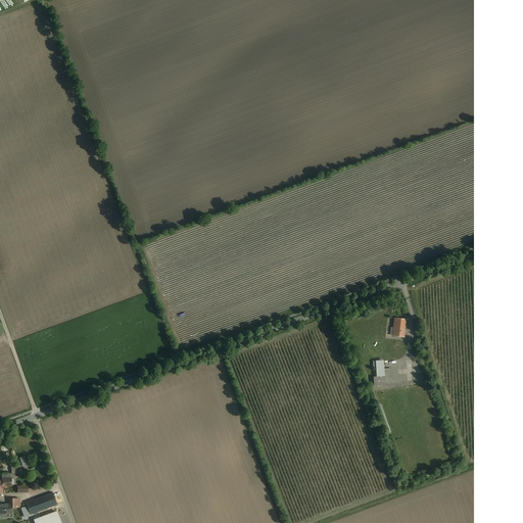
[(405,320),(394,319),(392,336),(402,337),(405,320)]
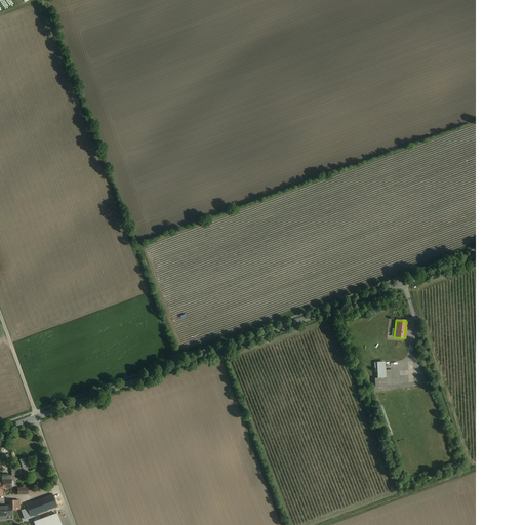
[(376,362),(377,378),(374,378),(375,388),(385,387),(382,362),(376,362)]
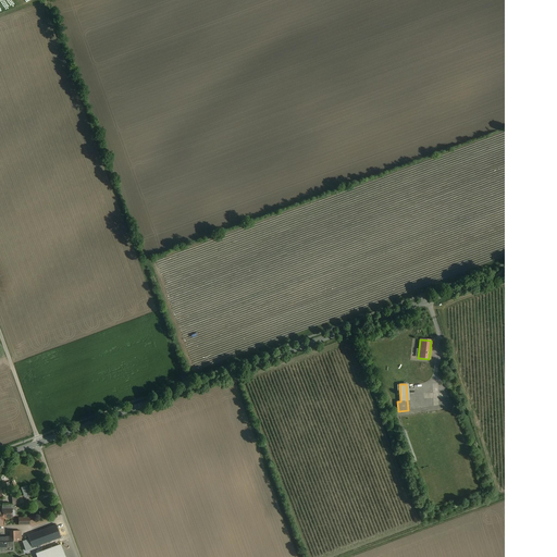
[(416,460),(405,430),(400,431),(412,462),(416,460)]
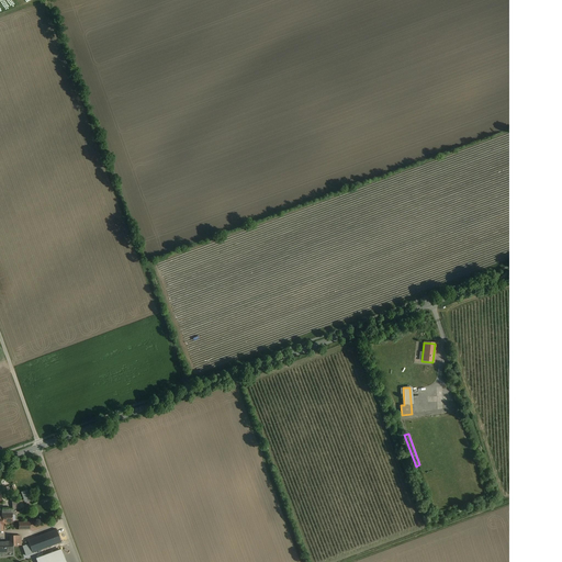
[(22,491),(25,502),(32,499),(29,489),(22,491)]
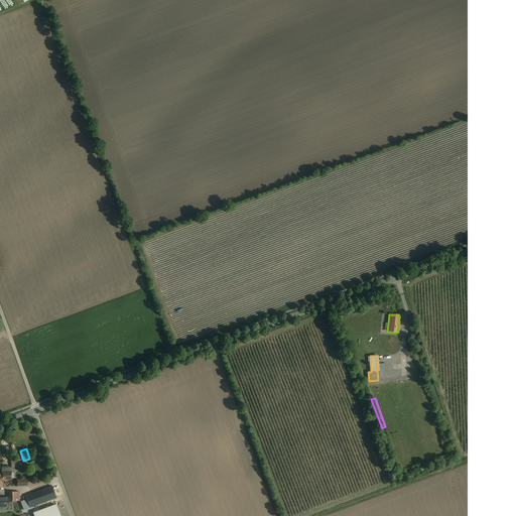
[(20,457),(11,459),(13,468),(22,466),(20,457)]
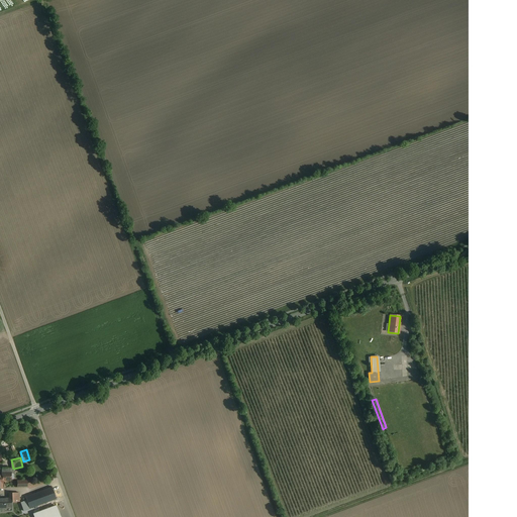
[(50,487),(25,497),(26,501),(29,509),(56,499),(50,487)]
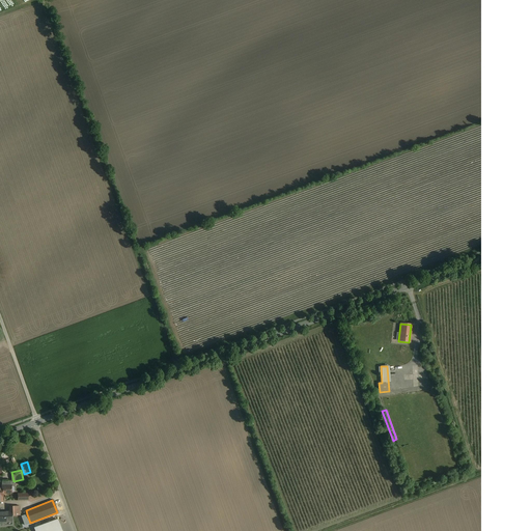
[(19,506),(8,506),(8,511),(9,511),(9,515),(11,515),(20,515),(19,506)]
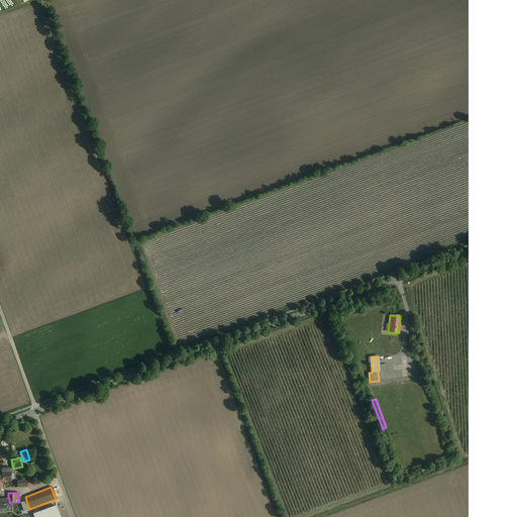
[(8,498),(0,498),(0,507),(9,508),(9,502),(9,498),(8,498)]
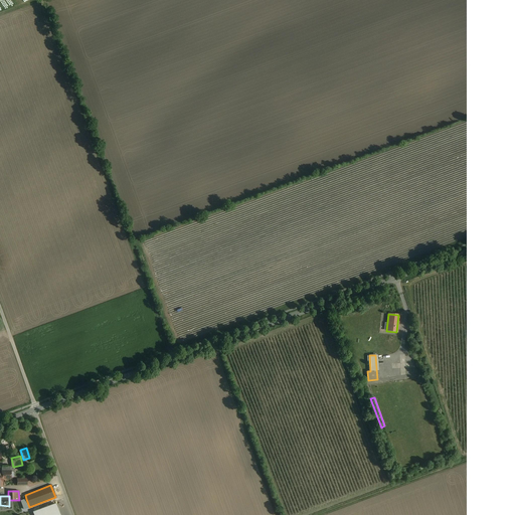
[(26,499),(20,501),(23,509),(29,507),(26,499)]
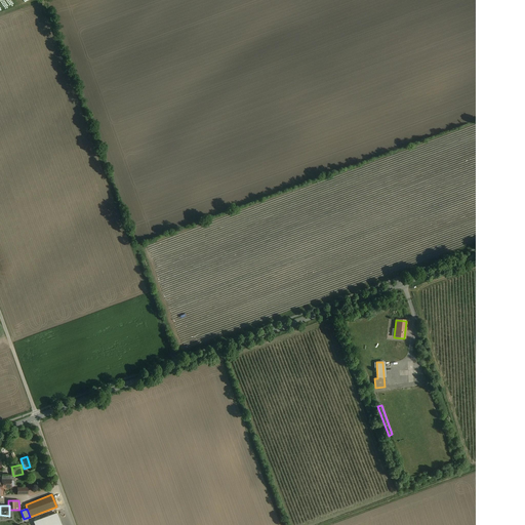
[(61,524),(56,514),(51,515),(47,517),(46,517),(43,518),(38,520),(33,522),(34,524),(61,524)]
